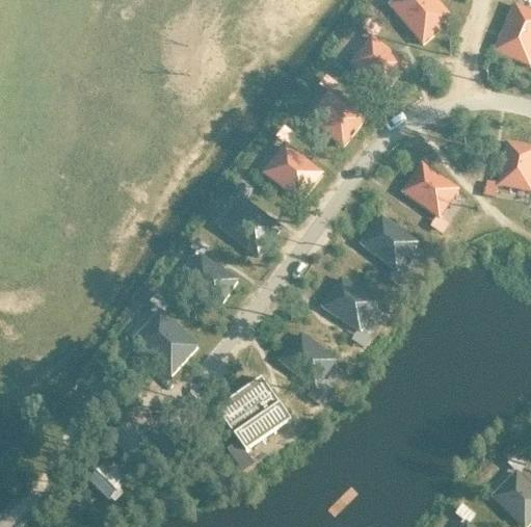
[(392,0),(389,3),(422,42),(452,17),(437,0),(392,0)]
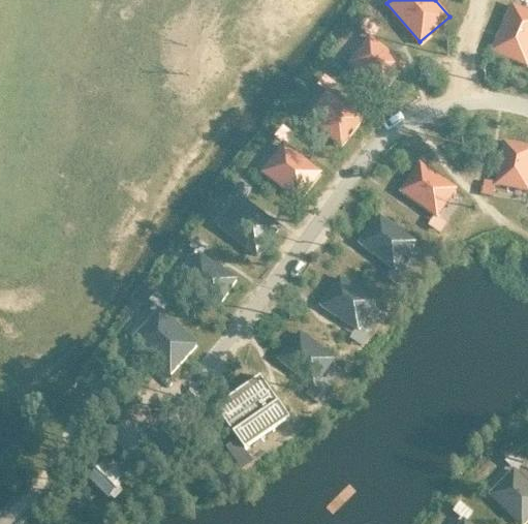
[(527,9),(511,2),(491,49),(527,64),(527,60),(527,9)]
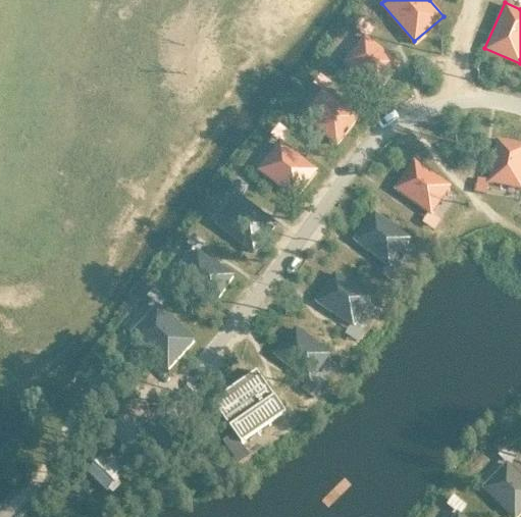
[(398,59),(363,33),(343,59),(377,86),(398,59)]
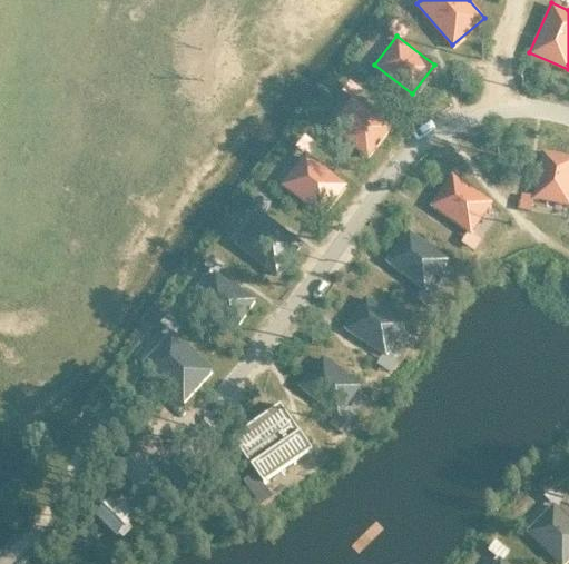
[(388,125),(351,96),(329,125),(365,154),(388,125)]
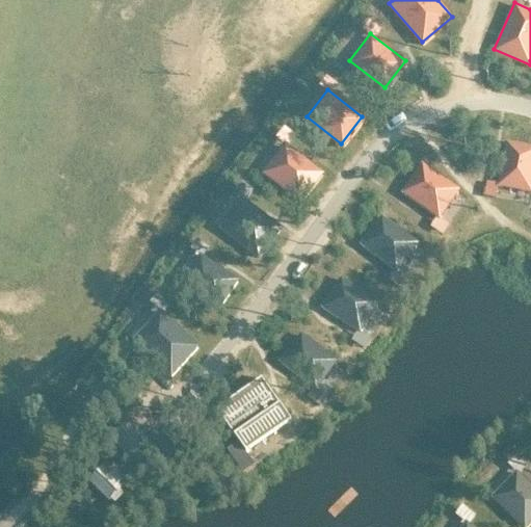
[(530,189),(530,145),(506,139),(498,183),(530,189)]
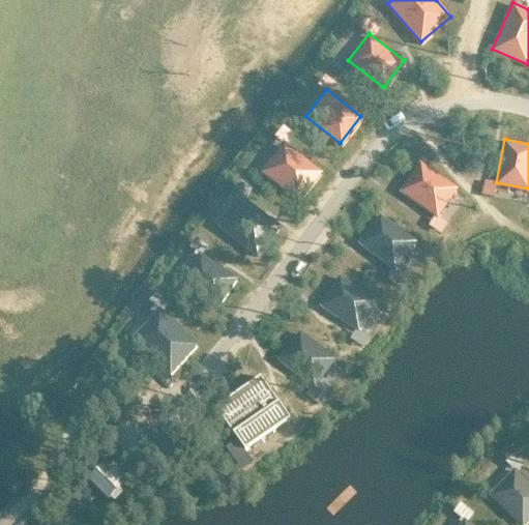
[(321,172),(284,144),(263,171),(299,199),(321,172)]
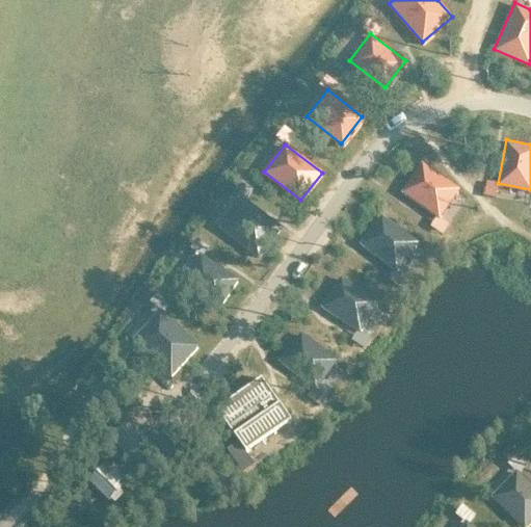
[(457,187),(421,162),(402,190),(439,215),(457,187)]
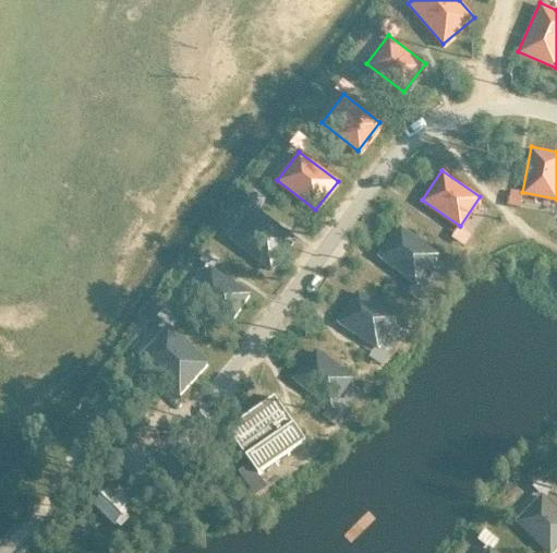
[(293,239),(255,209),(232,238),(270,267),(293,239)]
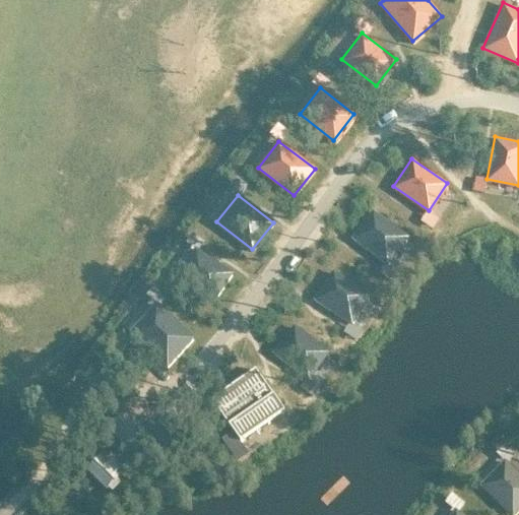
[(407,236),(373,209),(352,236),(387,262),(407,236)]
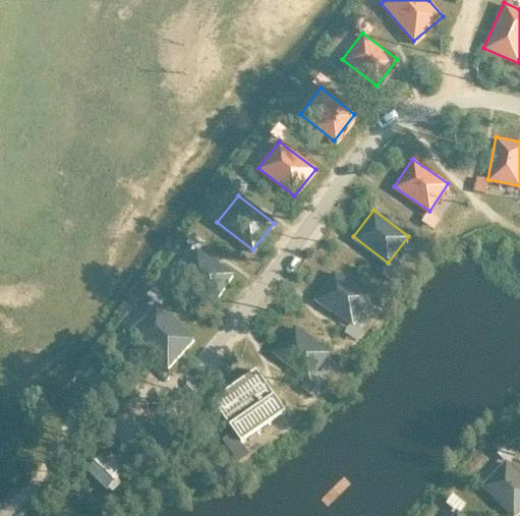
[(177,276),(214,300),(232,273),(195,248),(177,276)]
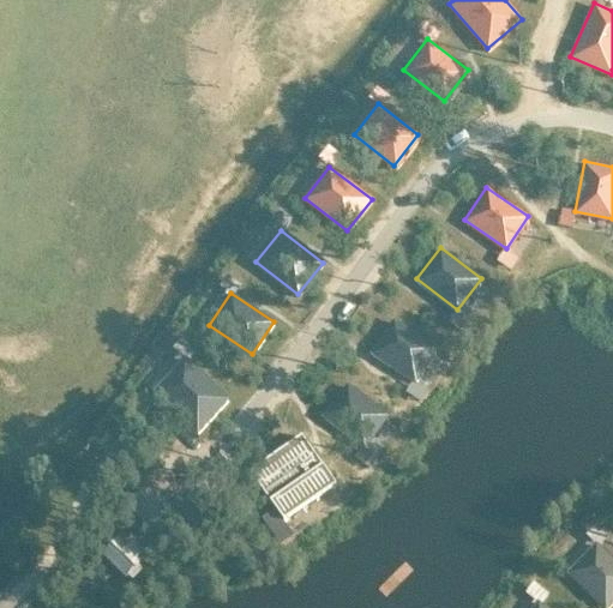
[(436,347),(392,319),(372,351),(414,379),(436,347)]
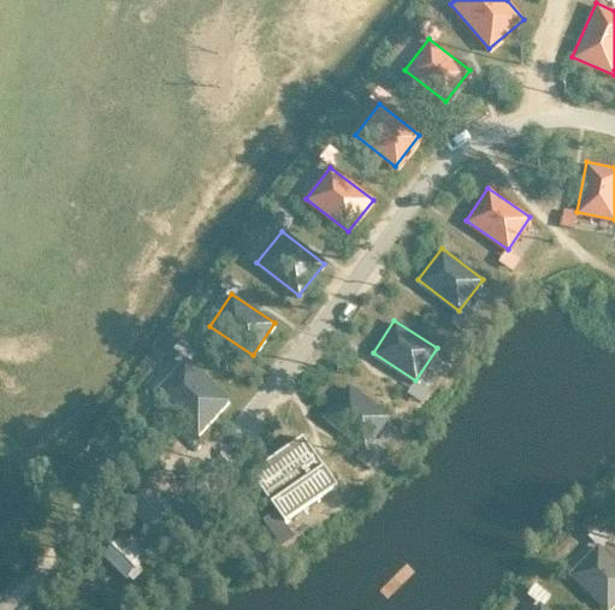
[(154,392),(197,432),(229,398),(185,359),(154,392)]
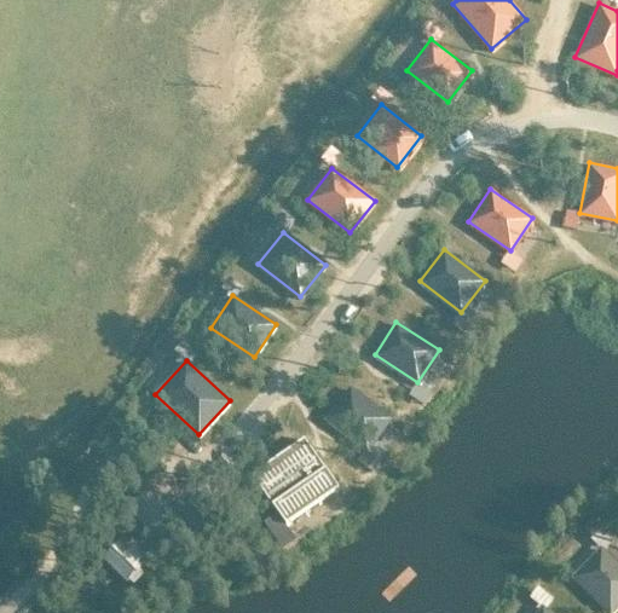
[(391,417),(350,386),(325,417),(367,449),(391,417)]
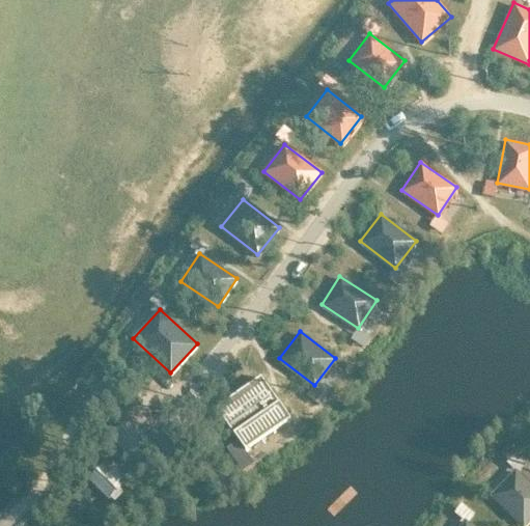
[(260,374),(215,406),(245,449),(290,417),(260,374)]
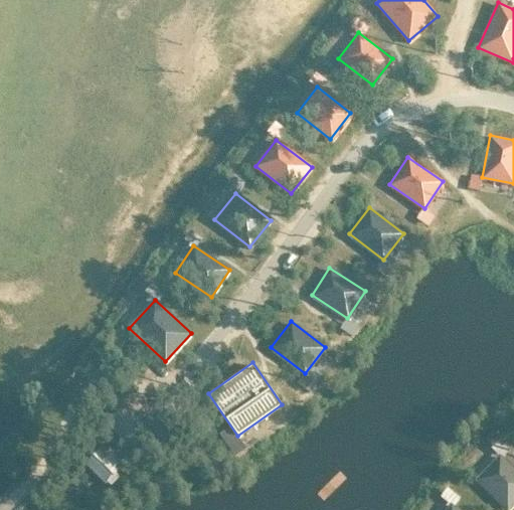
[(126,409),(111,419),(125,442),(127,441),(129,445),(139,438),(137,435),(141,432),(139,429),(144,425),(138,414),(132,418),(126,409)]
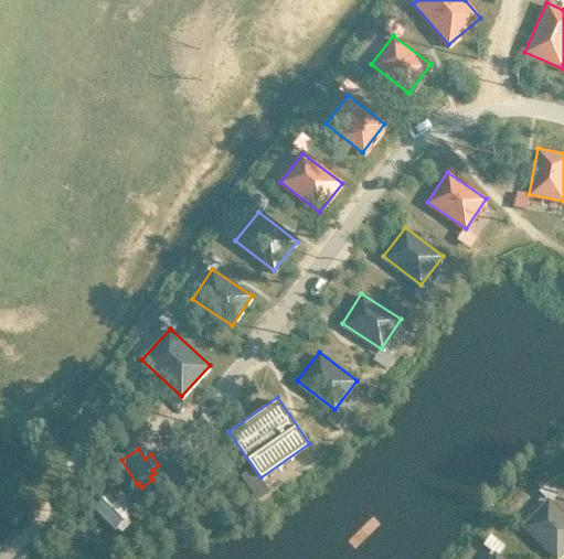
[(110,494),(96,508),(117,529),(119,527),(123,530),(131,520),(128,518),(131,514),(128,511),(134,506),(125,496),(119,502),(110,494)]
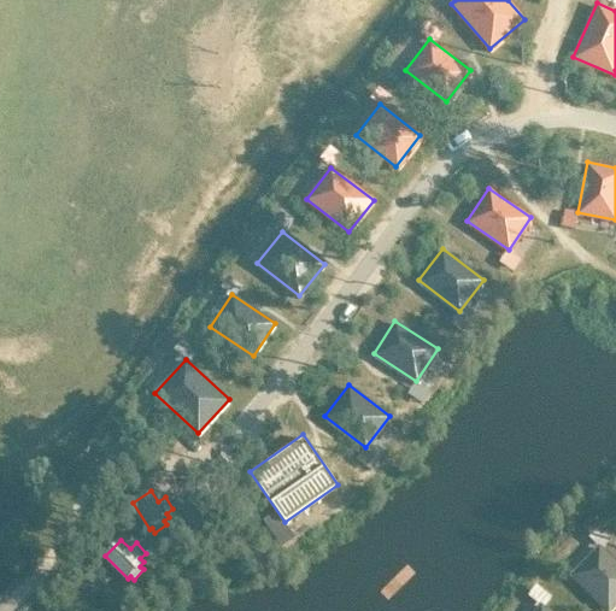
[(572,574),(609,610),(615,600),(615,562),(599,545),(572,574)]
